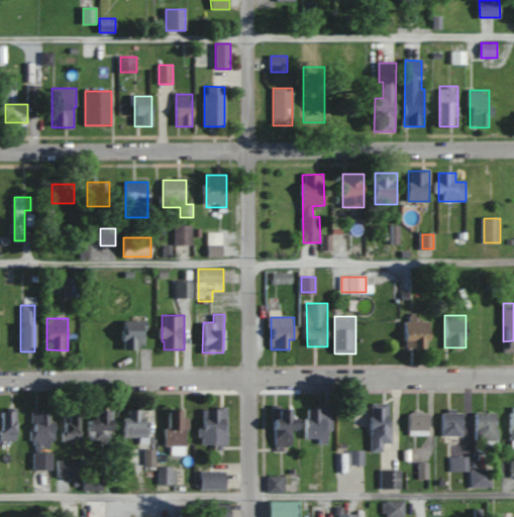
[(429,348),(429,319),(406,319),(406,348),(429,348)]
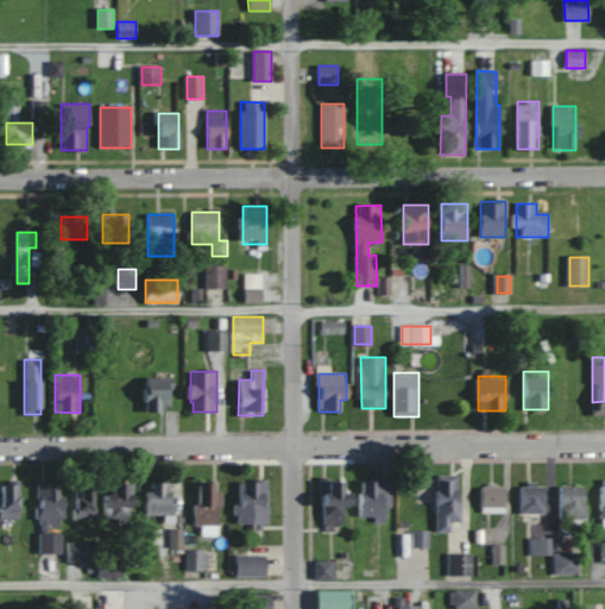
[(171,385),(145,385),(145,412),(171,412),(171,385)]
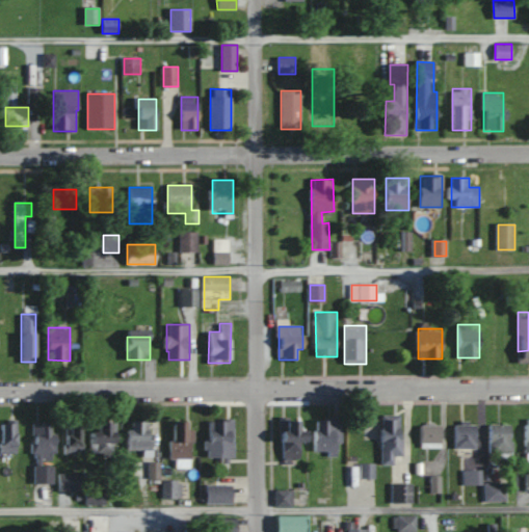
[(115,362),(115,338),(97,338),(97,362),(115,362)]
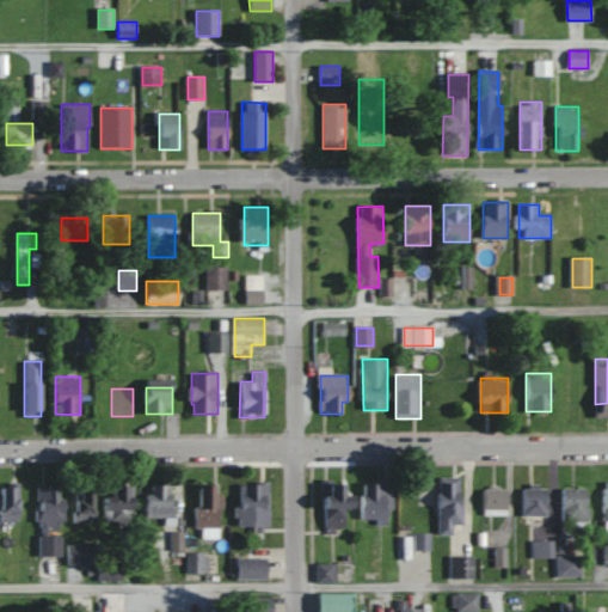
[(454,525),(462,525),(462,478),(438,478),(438,536),(454,536),(454,525)]
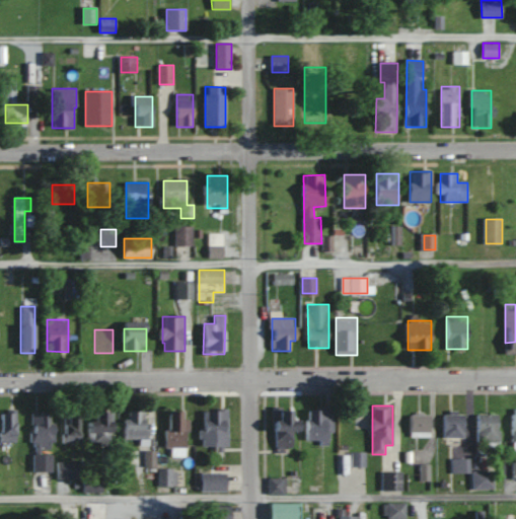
[(274,406),(274,447),(296,447),(296,406),(274,406)]
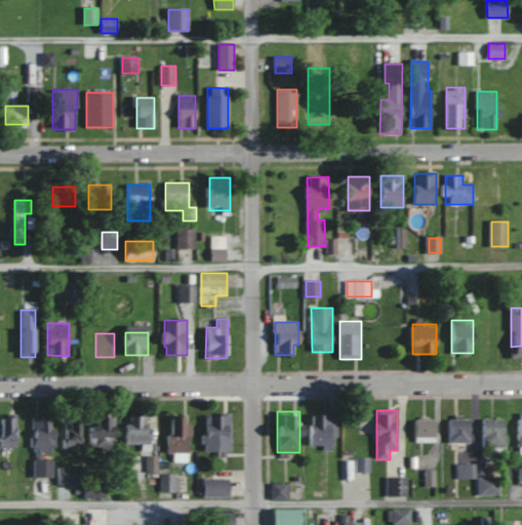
[(231,414),(206,414),(206,451),(231,451),(231,414)]
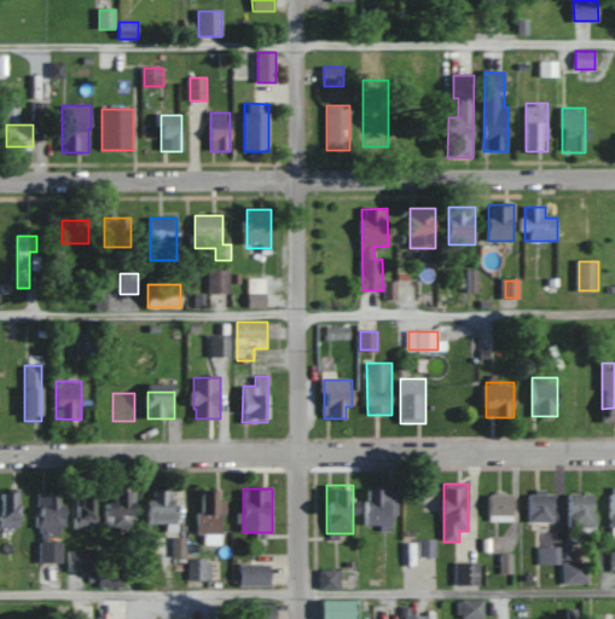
[(366,528),(398,528),(398,489),(366,489),(366,528)]
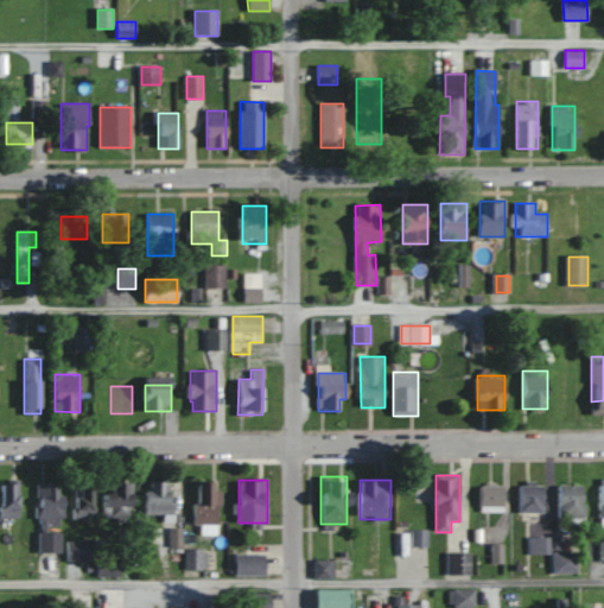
[(147,517),(175,517),(175,482),(147,482),(147,517)]
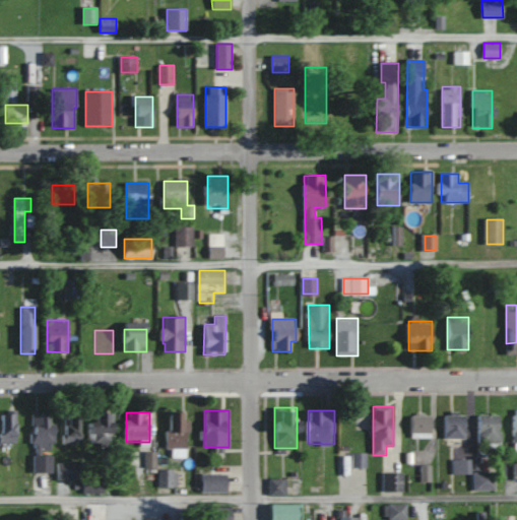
[(169,457),(185,457),(185,412),(169,412),(169,457)]
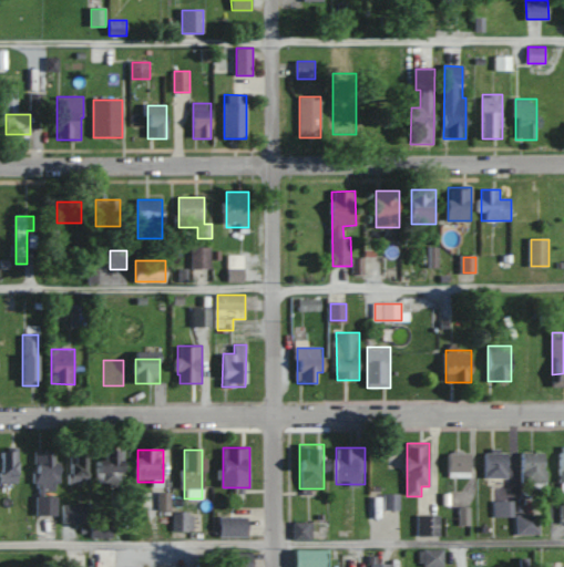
[(509,477),(509,450),(488,450),(488,477),(509,477)]
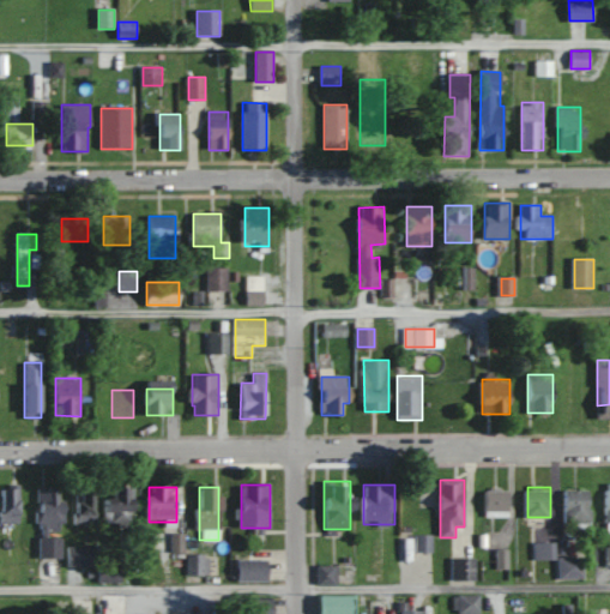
[(0,523),(18,523),(18,489),(0,488),(0,523)]
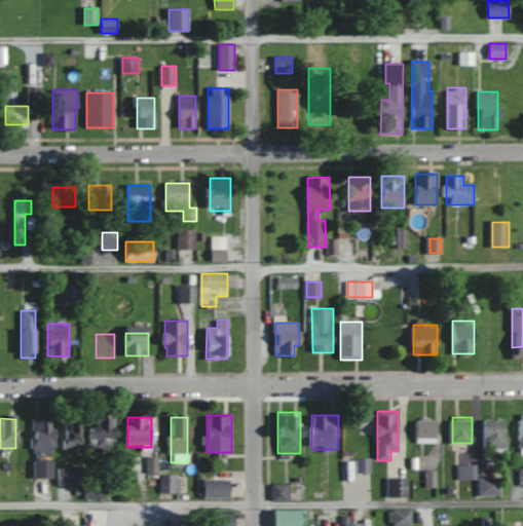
[(97,418),(97,434),(88,434),(88,449),(113,448),(113,418),(97,418)]
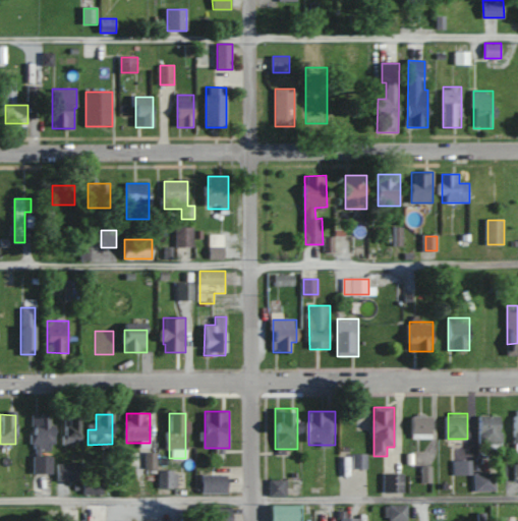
[(411,416),(413,439),(434,437),(433,414),(411,416)]
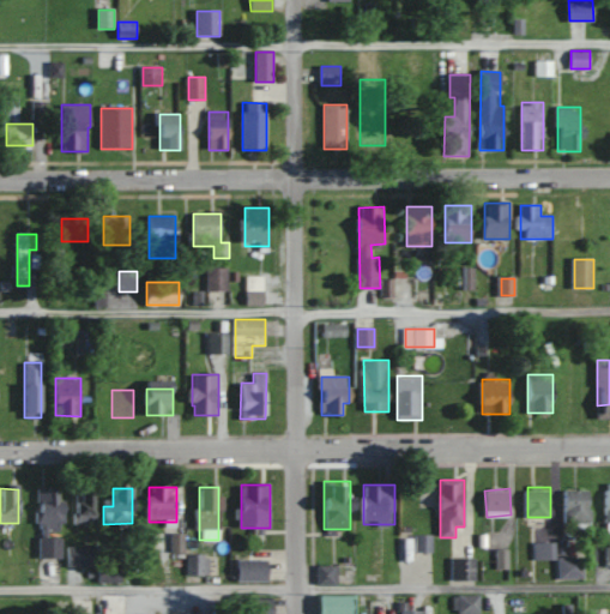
[(37,559),(61,559),(64,491),(40,489),(37,559)]
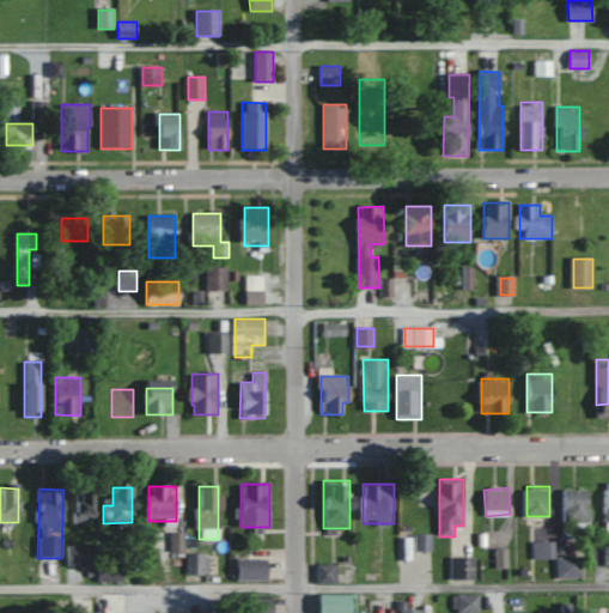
[(74,523),(93,523),(93,490),(74,490),(74,523)]
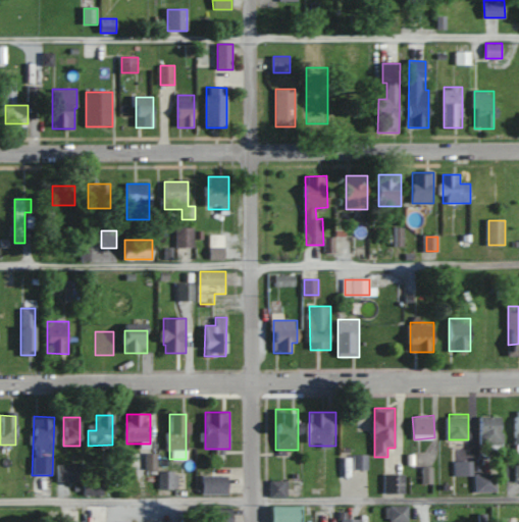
[(481,417),(481,448),(503,448),(503,417),(481,417)]
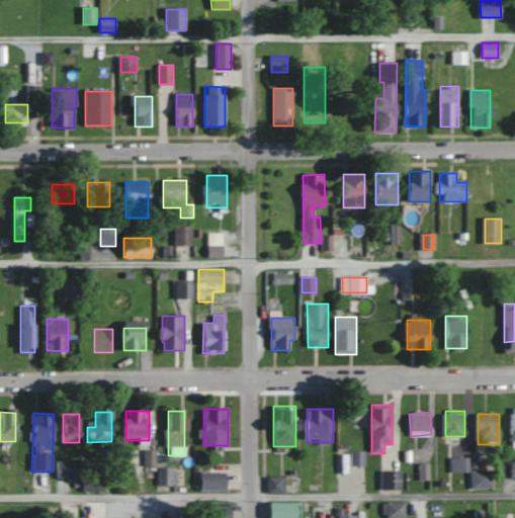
[(77,462),(59,462),(59,478),(77,478),(77,462)]
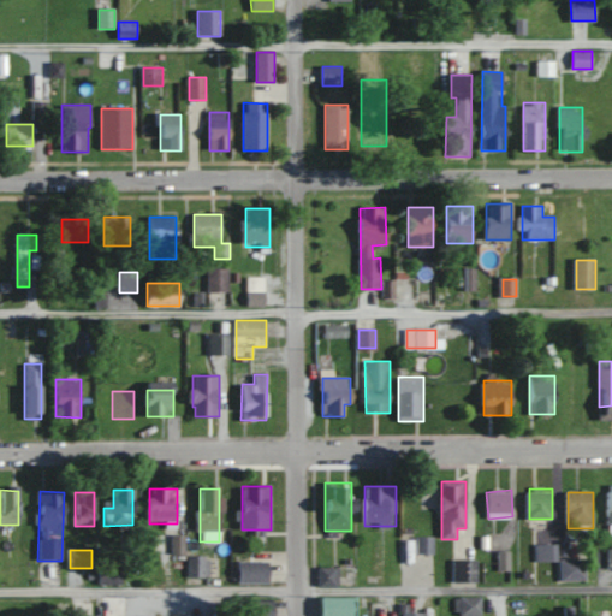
[(190,576),(209,576),(209,558),(190,558),(190,576)]
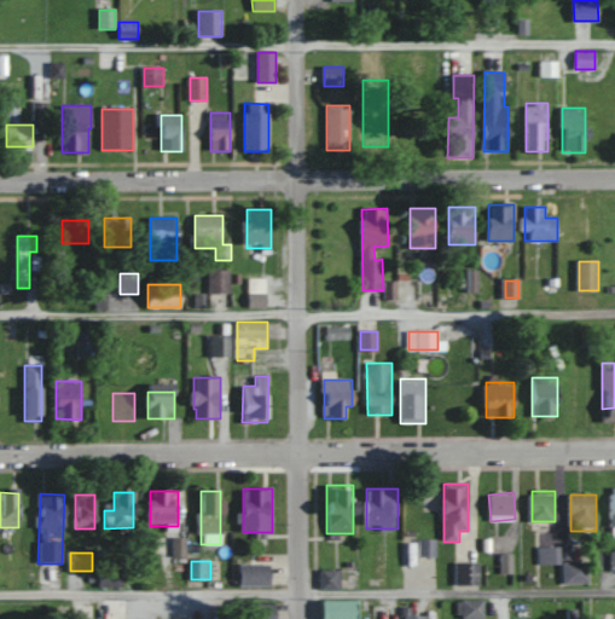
[(566,582),(589,582),(589,562),(566,562),(566,582)]
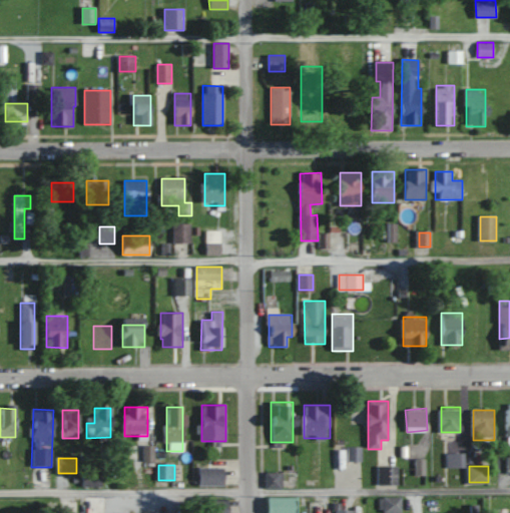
[(224,468),(198,468),(198,486),(224,486),(224,468)]
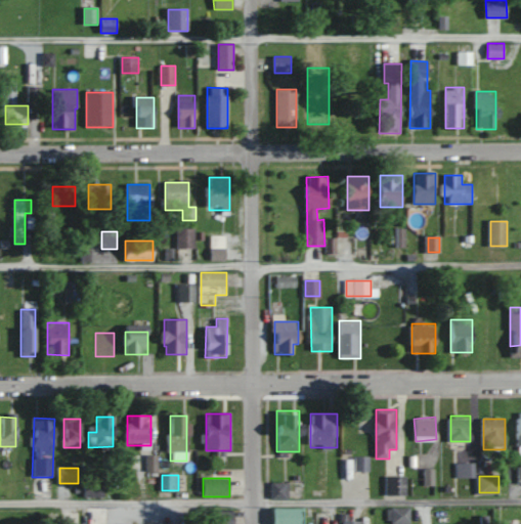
[(387,496),(406,496),(406,478),(387,478),(387,496)]
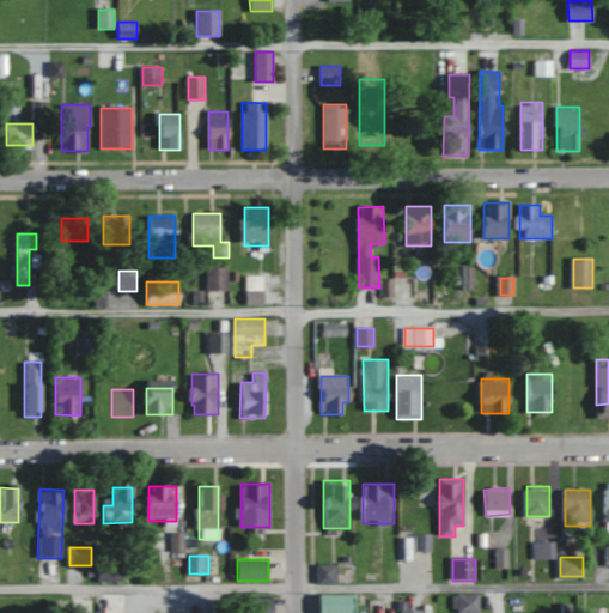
[(318,565),(318,582),(336,582),(336,565),(318,565)]
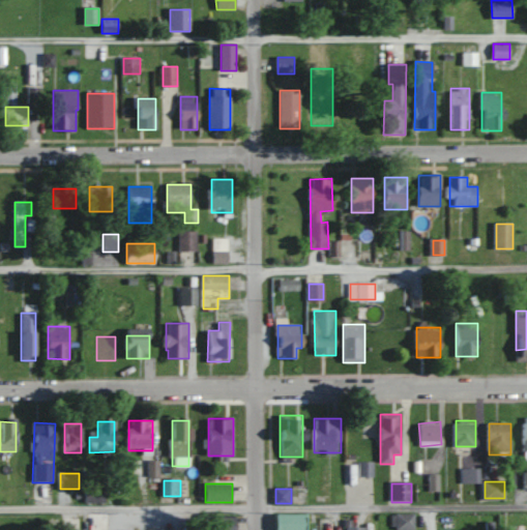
[(274,529),(305,529),(305,514),(274,514),(274,529)]
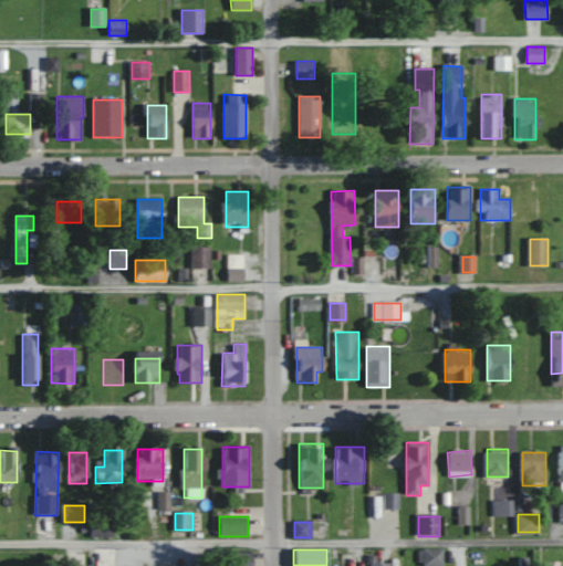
[(442,565),(444,549),(420,549),(419,565),(442,565)]
